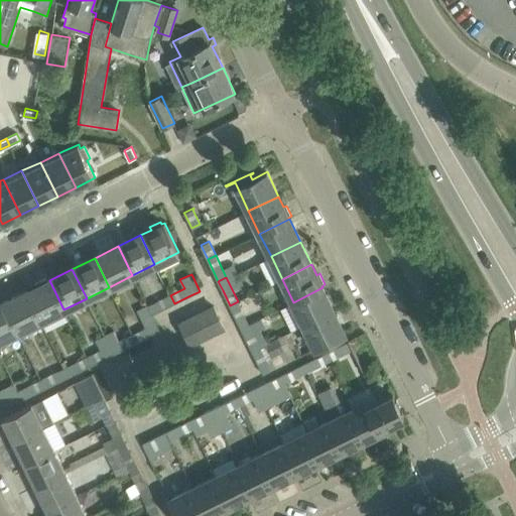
[(49,280),(48,280),(46,278),(35,283),(36,286),(26,291),(41,320),(63,309),(49,280)]
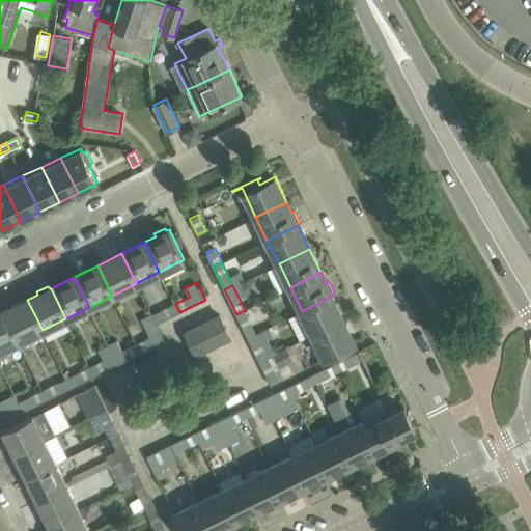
[(313,334),(343,319),(332,296),(302,311),(313,334)]
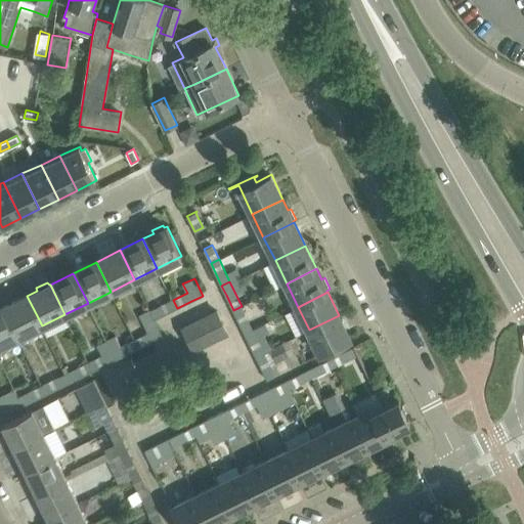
[(18,337),(42,325),(27,296),(4,307),(18,337)]
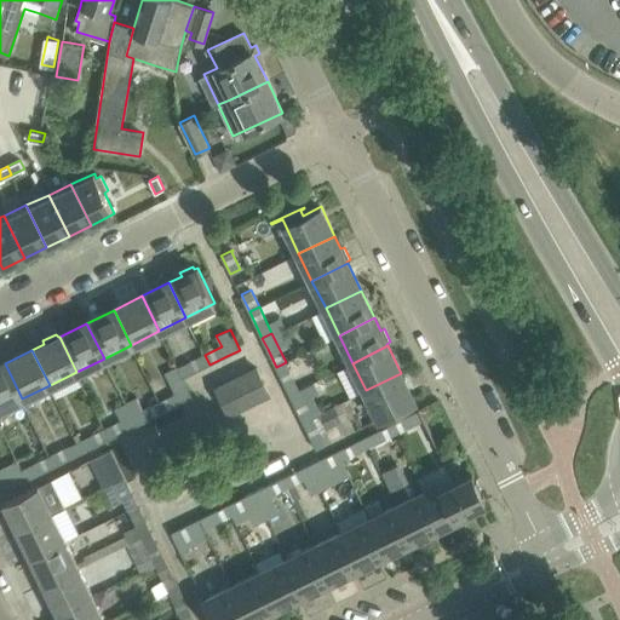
[(290,394),(315,382),(322,377),(309,350),(286,362),(276,367),(283,383),(285,383),(290,394)]
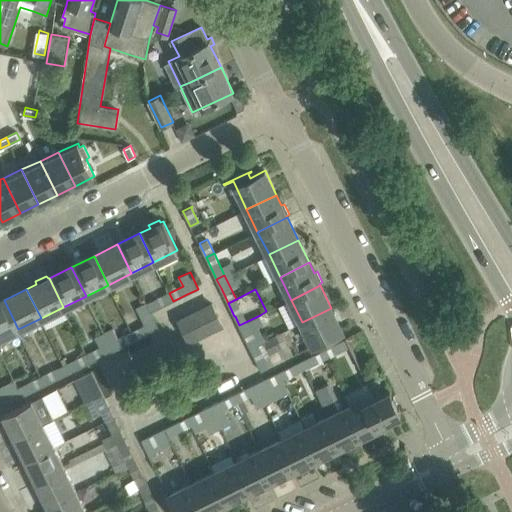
[(151,312),(173,301),(169,293),(147,303),(151,312)]
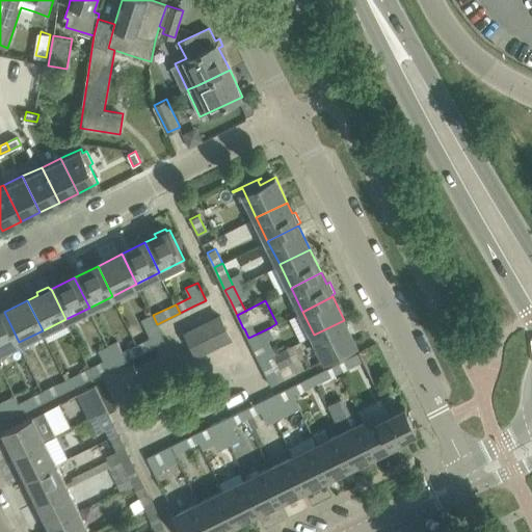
[(0,350),(19,342),(4,312),(0,313),(0,350)]
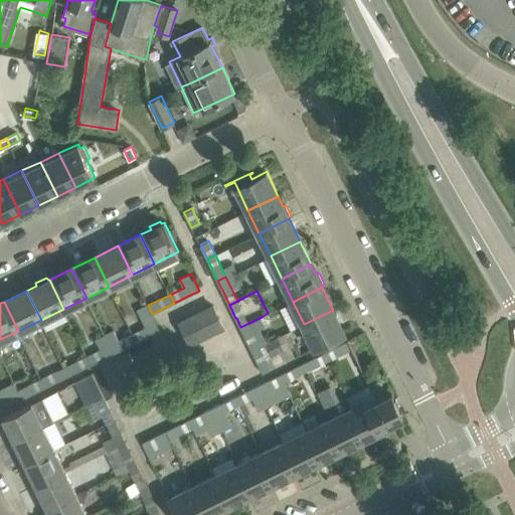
[(148,305),(148,306),(147,304),(137,309),(146,327),(132,334),(137,342),(160,330),(152,314),(148,305)]
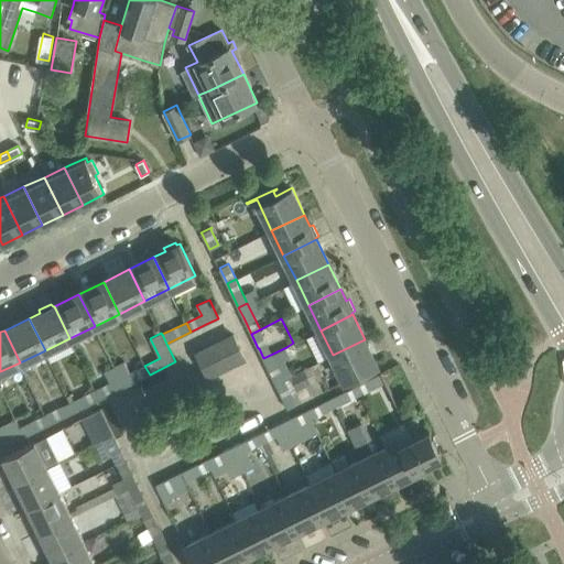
[(208,376),(246,358),(234,335),(197,353),(208,376)]
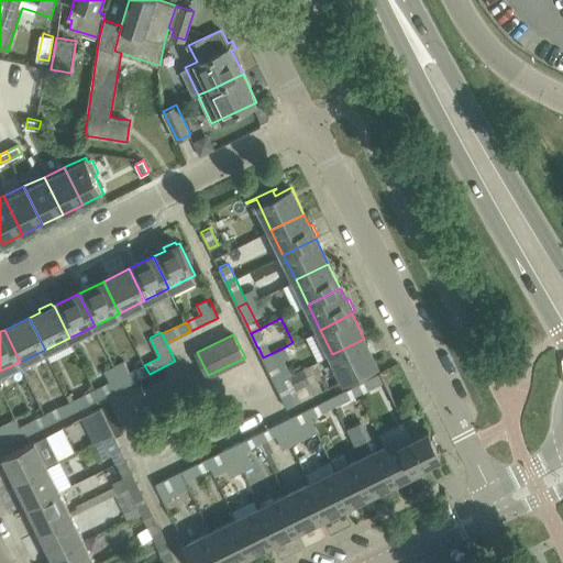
[(364,339),(332,354),(344,381),(377,365),(364,339)]
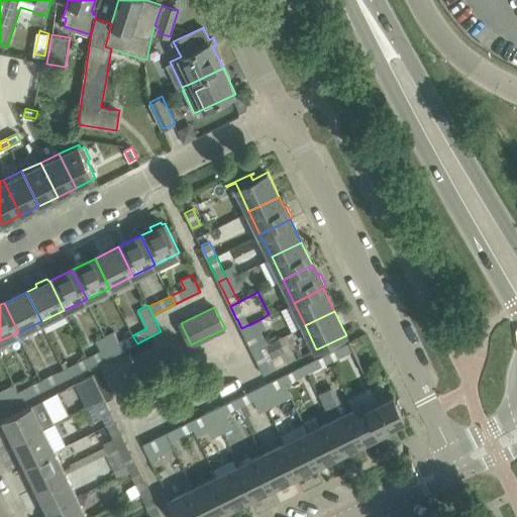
[(261,346),(253,333),(267,326),(263,318),(241,328),(245,337),(252,350),(261,346)]
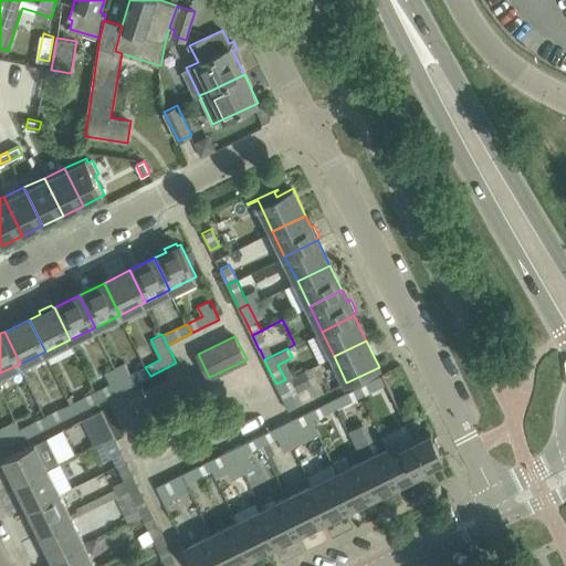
[(145,367),(130,374),(125,363),(115,367),(125,388),(150,376),(145,367)]
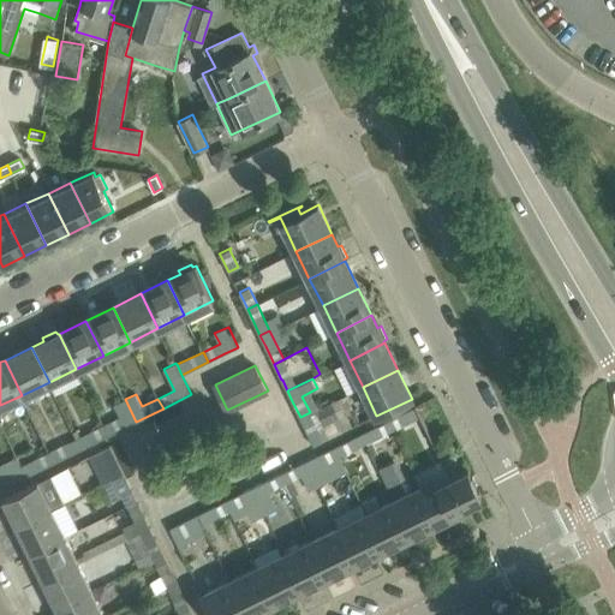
[(108,435),(136,422),(125,399),(113,405),(120,417),(103,425),(108,435)]
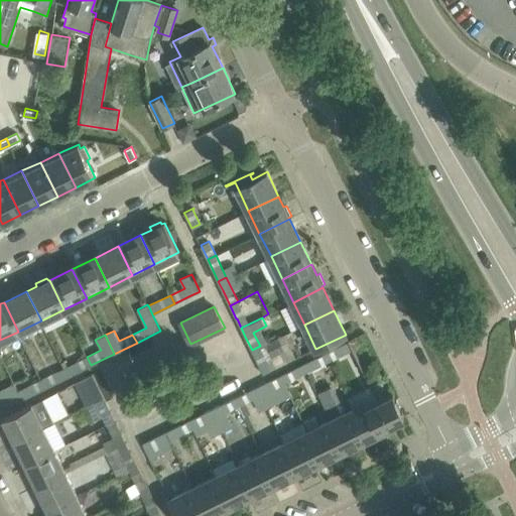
[(365,374),(353,349),(349,341),(326,353),(330,361),(344,354),(356,378),(365,374)]
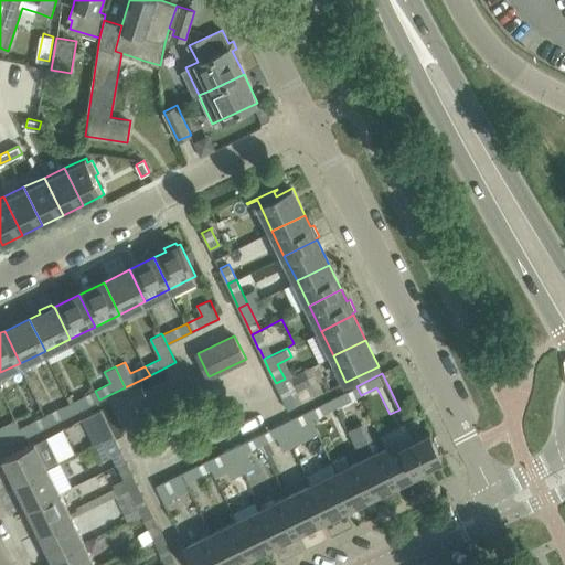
[(297,405),(292,395),(285,379),(276,383),(284,400),(288,409),(297,405)]
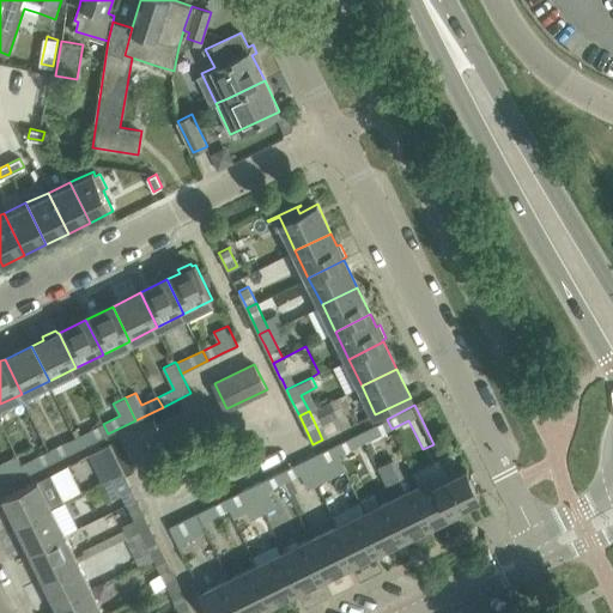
[(364,442),(392,429),(387,419),(359,432),(364,442)]
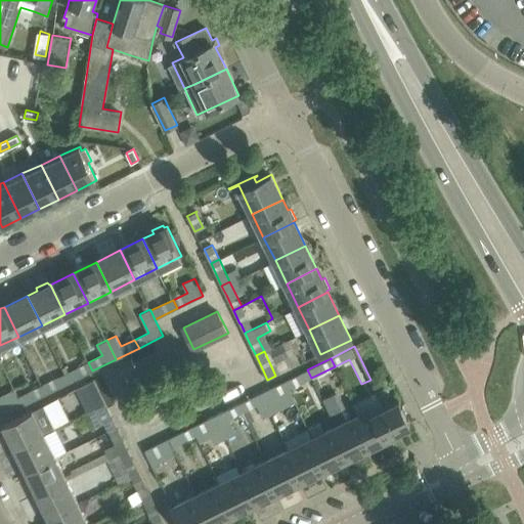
[(70,382),(92,370),(88,362),(66,374),(70,382)]
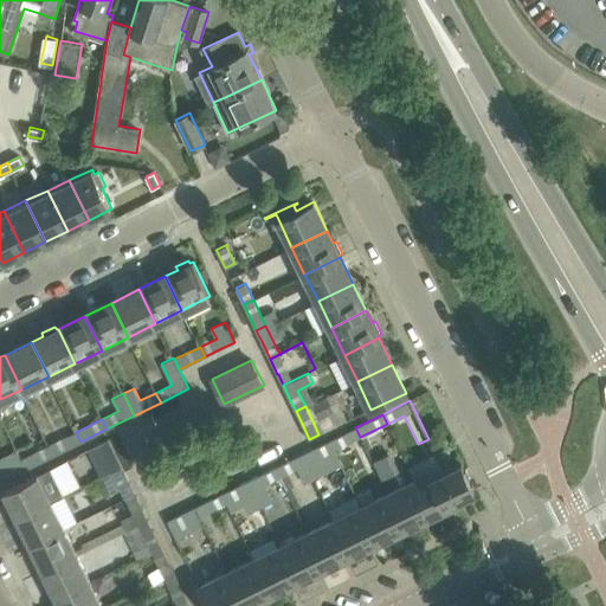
[(335,450),(360,437),(355,427),(330,439),(335,450)]
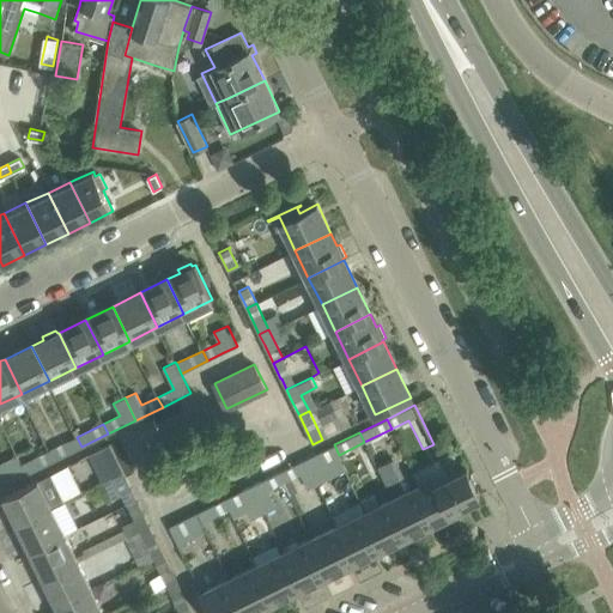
[(54,460),(82,447),(77,437),(49,450),(54,460)]
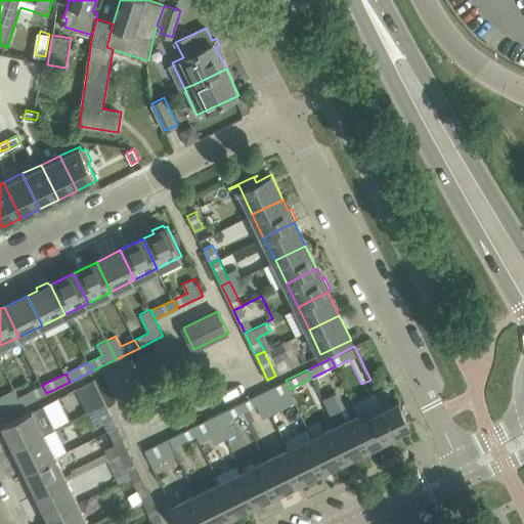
[(97,405),(105,401),(94,379),(86,383),(97,405)]
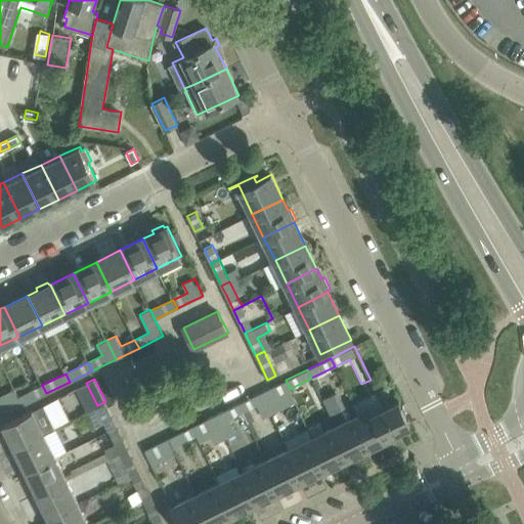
[(384,379),(373,384),(376,391),(387,385),(384,379)]
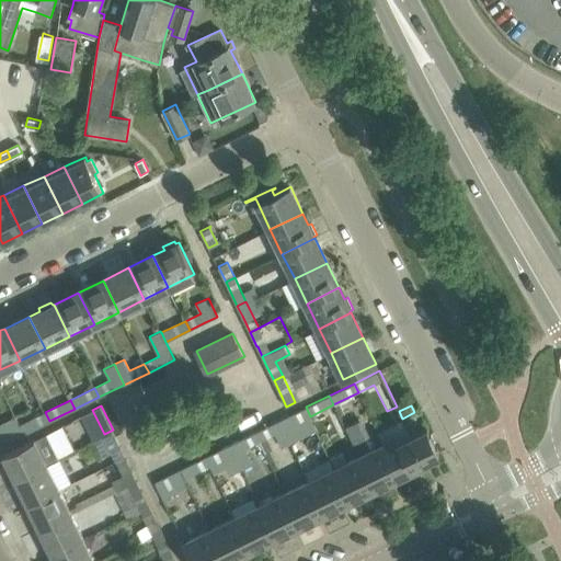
[(317,431),(310,416),(306,407),(279,420),(292,443),(317,431)]
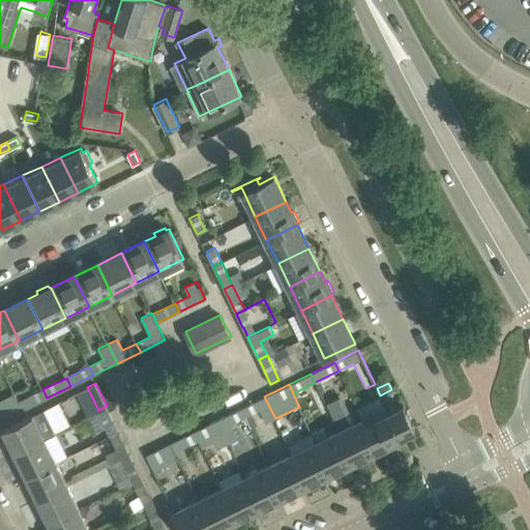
[(23,410),(47,398),(42,389),(28,396),(19,402),(23,410)]
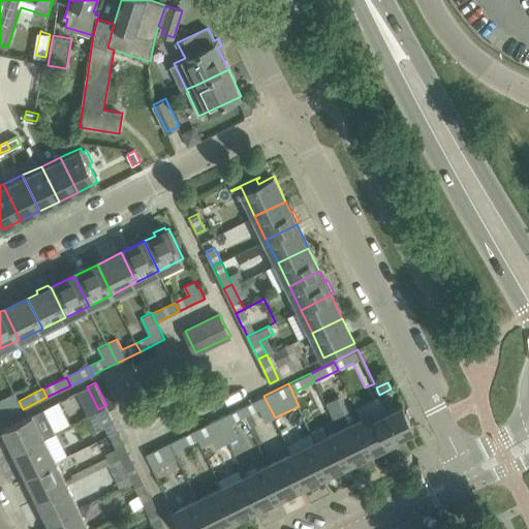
[(0,419),(23,409),(19,401),(16,394),(0,401),(0,419)]
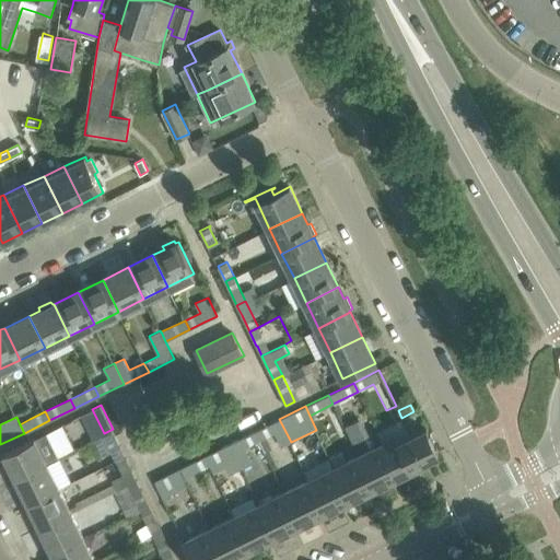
[(281,447),(291,442),(279,419),(254,431),(258,440),(275,432),(281,447)]
